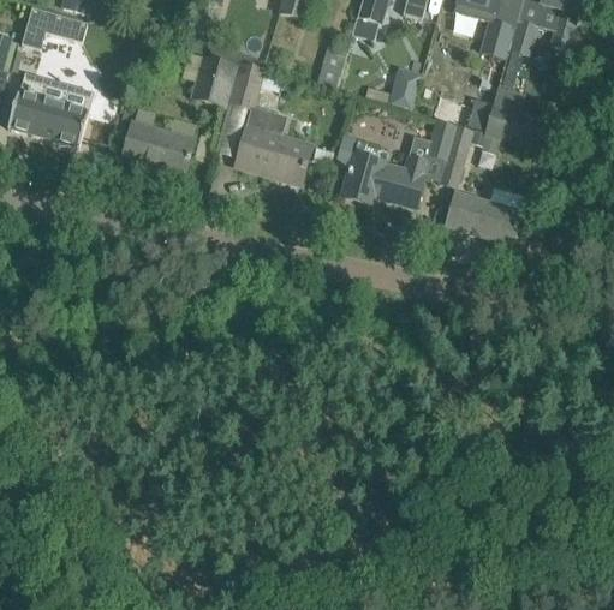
[(88,12),(91,0),(64,0),(63,4),(88,12)]
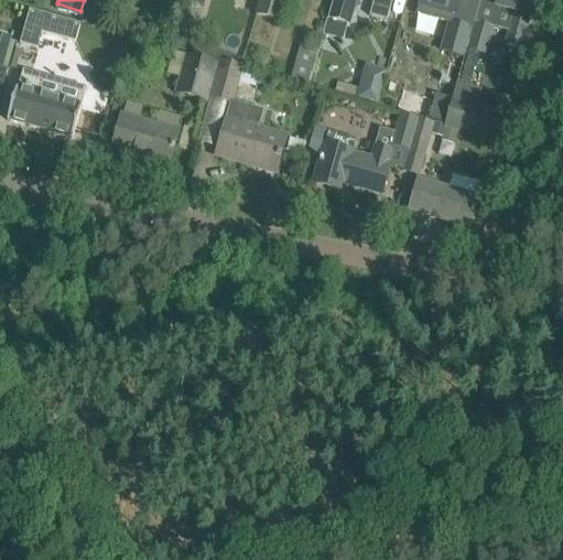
[(258,0),(256,11),(279,18),(283,0),(258,0)]
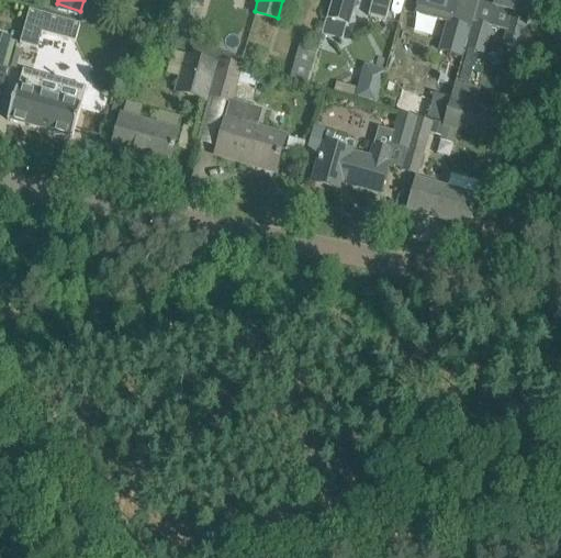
[(349,12),(352,0),(333,0),(324,33),(340,38),(345,23),(348,11),(349,12)]
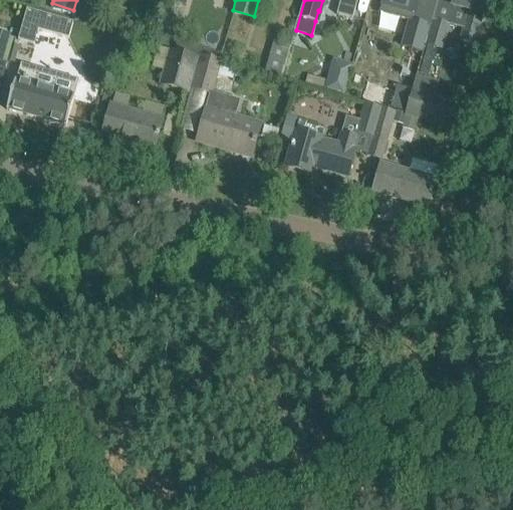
[(352,15),(356,0),(338,0),(336,10),(352,15)]
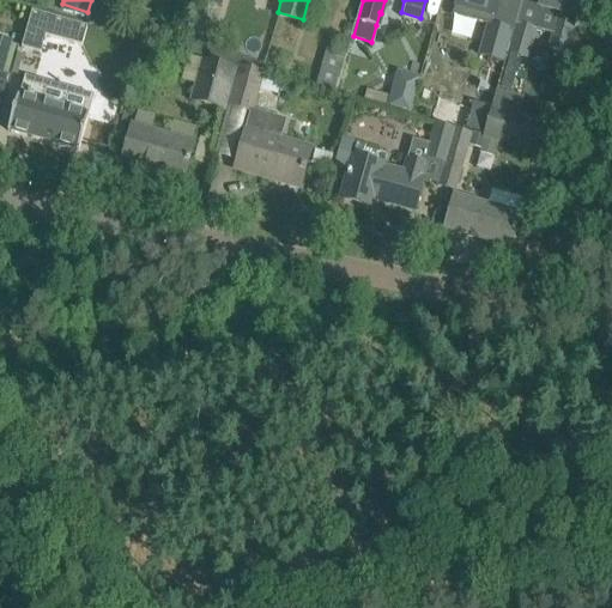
[(498,68),(501,56),(503,58),(506,49),(515,18),(514,18),(520,0),(474,0),(472,11),(490,17),(490,19),(489,19),(479,50),(477,49),(474,58),(491,62),(490,67),(498,68)]
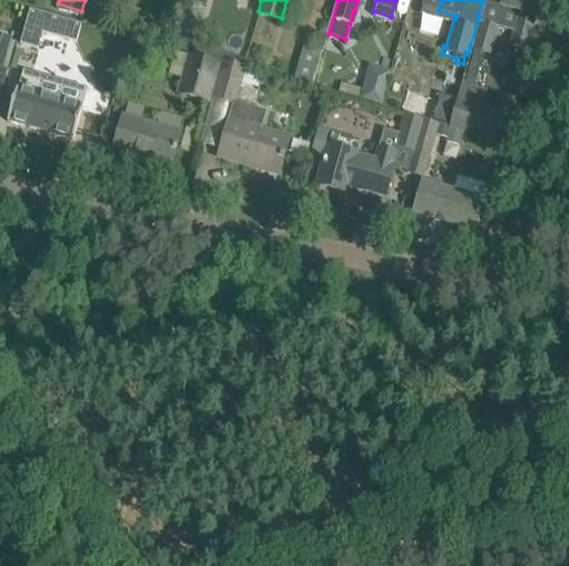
[(500,7),(496,22),(498,23),(498,25),(513,29),(509,41),(526,46),(529,33),(529,31),(535,12),(536,12),(539,0),(502,0),(501,3),(500,7)]
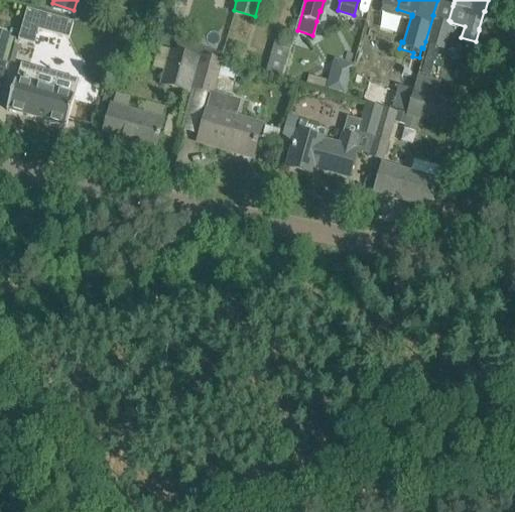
[(26,7),(17,37),(33,42),(37,27),(69,36),(73,20),(26,7)]
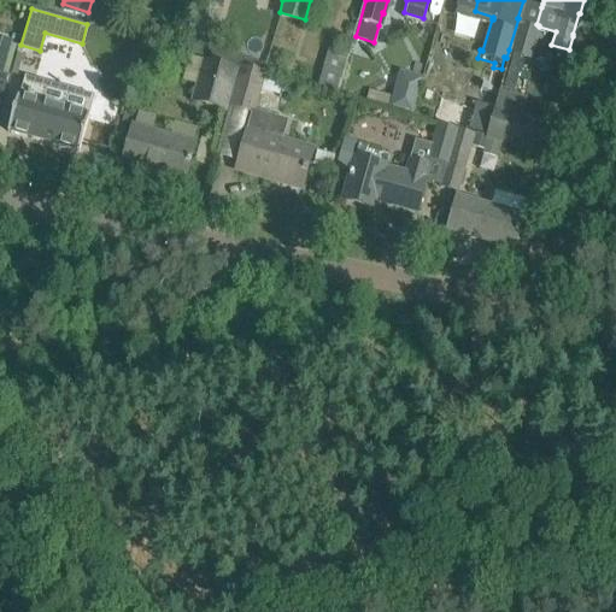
[(523,53),(531,56),(539,25),(518,18),(509,49),(512,51),(523,53)]
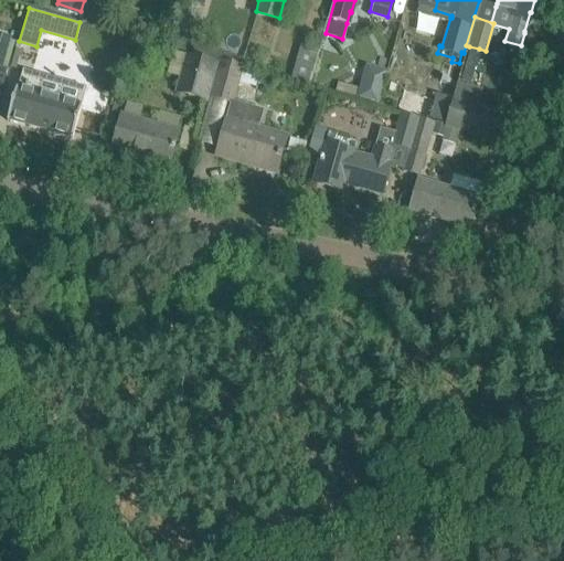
[(0,66),(3,67),(12,35),(0,31),(0,66)]
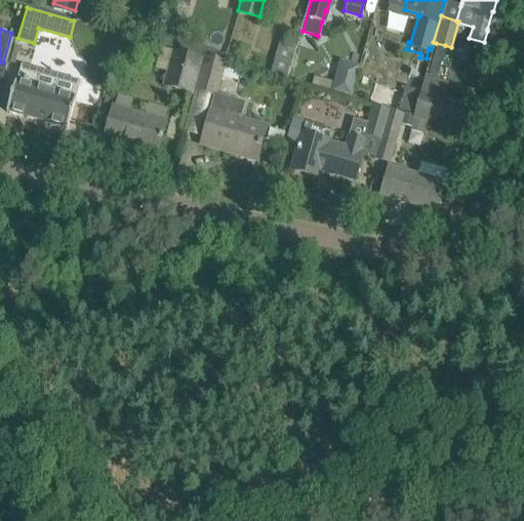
[(487,31),(484,42),(494,45),(497,32),(487,29),(487,31)]
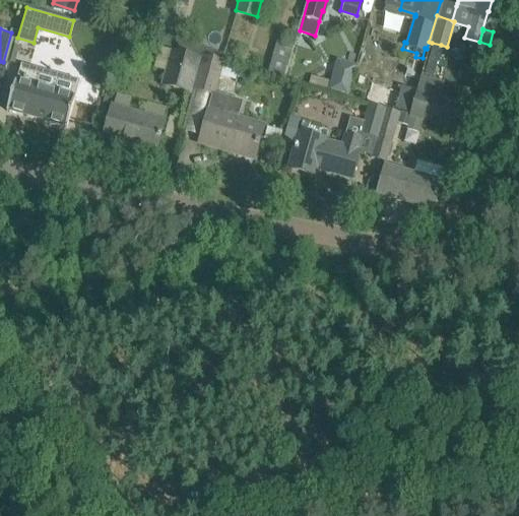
[(293,46),(275,41),(266,72),(283,77),(293,46)]
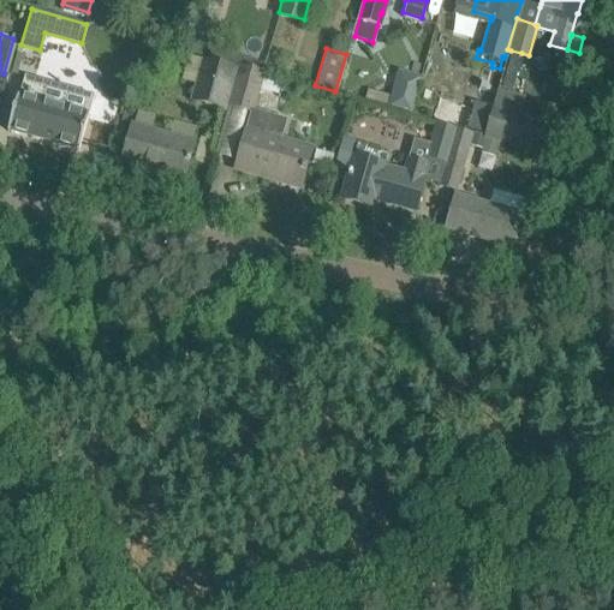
[(511,51),(502,83),(513,85),(522,53),(511,51)]
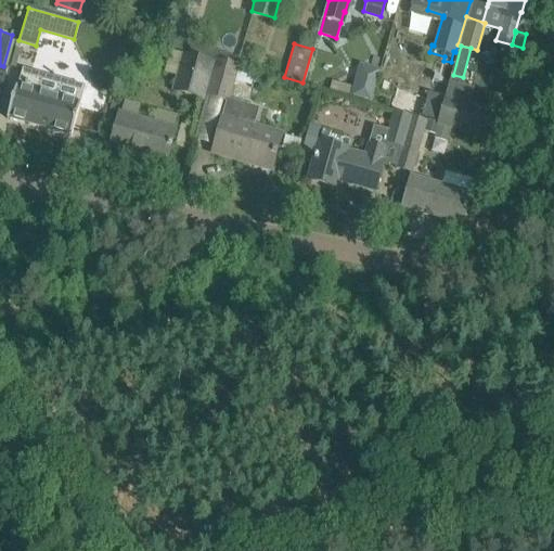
[(182,49),(171,89),(204,98),(215,59),(182,49)]
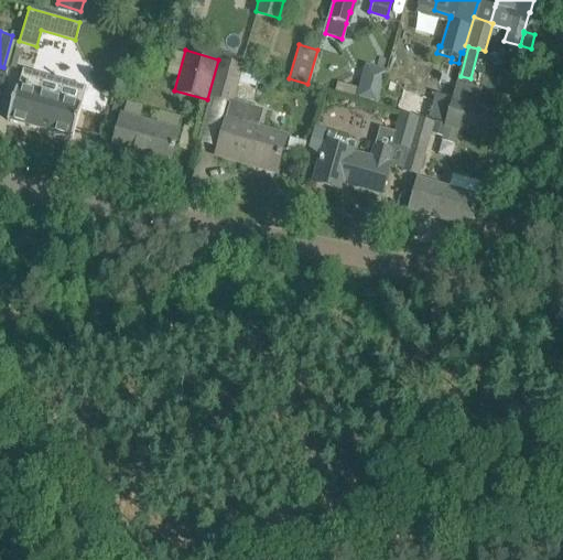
[(226,99),(230,100),(231,98),(242,62),(219,55),(218,60),(207,99),(196,138),(214,142),(226,99)]
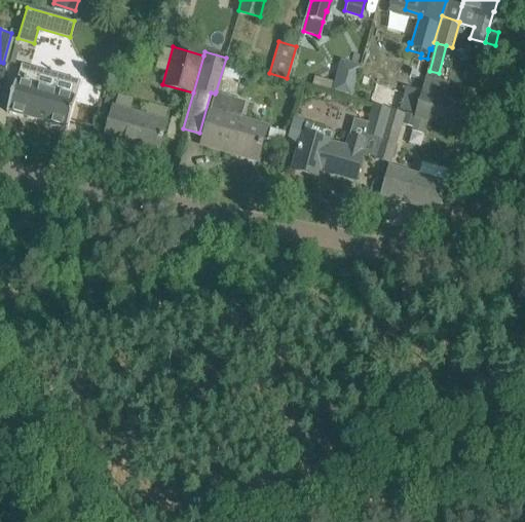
[(354,90),(363,62),(343,57),(334,84),(354,90)]
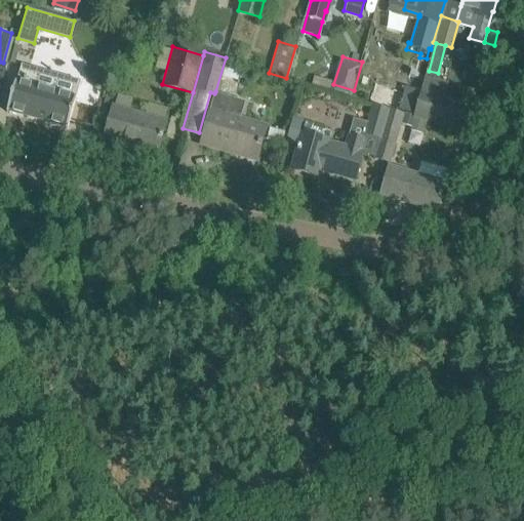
[(15,80),(12,89),(7,109),(49,121),(57,91),(32,84),(36,68),(21,63),(16,80),(15,80)]
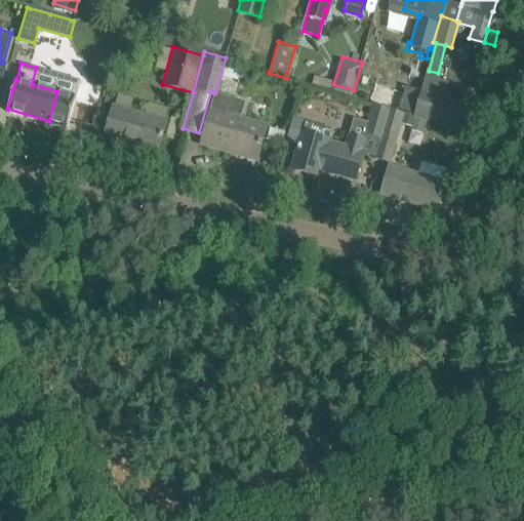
[(468,102),(420,87),(417,95),(413,113),(427,117),(427,118),(460,127),(468,102)]
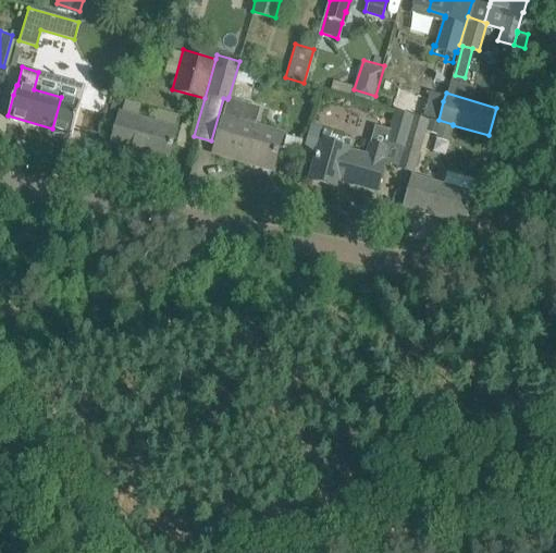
[(439,120),(443,101),(418,94),(411,112),(429,118),(439,120)]
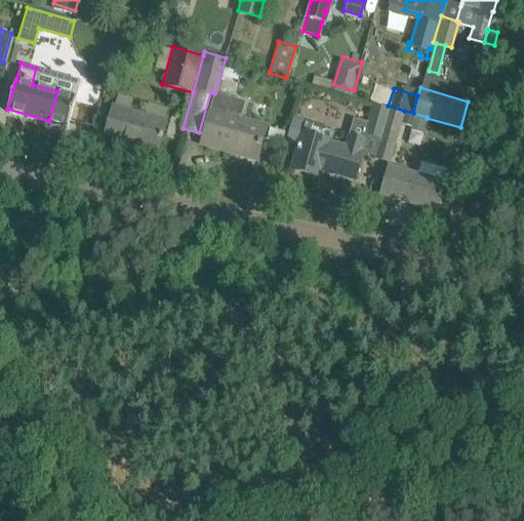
[(244,99),(215,91),(214,93),(203,133),(201,142),(233,150),(233,147),(235,146),(240,147),(240,149),(257,154),(262,136),(266,124),(240,117),(244,99)]
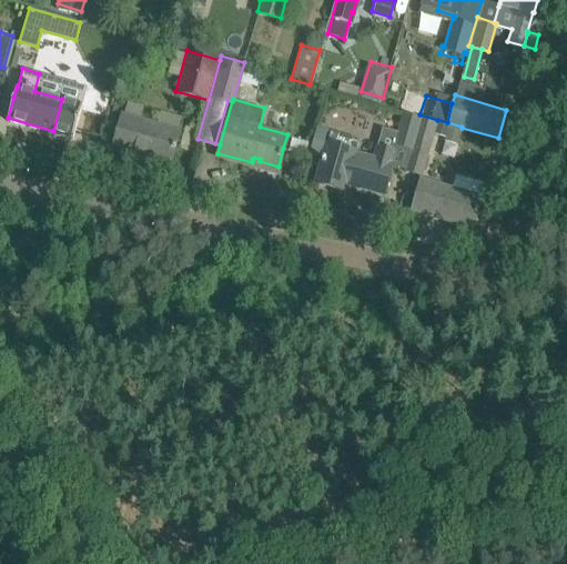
[(419,114),(402,110),(394,142),(411,147),(419,114)]
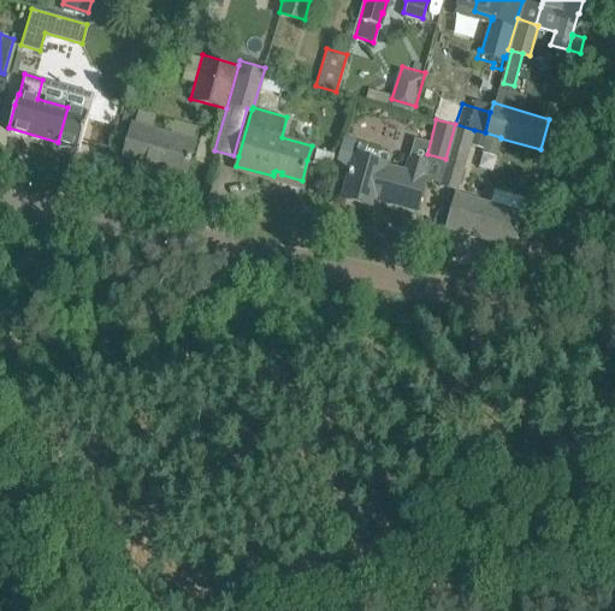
[(131,131),(124,154),(165,166),(164,172),(182,177),(187,161),(188,161),(189,158),(188,156),(190,150),(193,141),(153,130),(134,124),(131,131)]
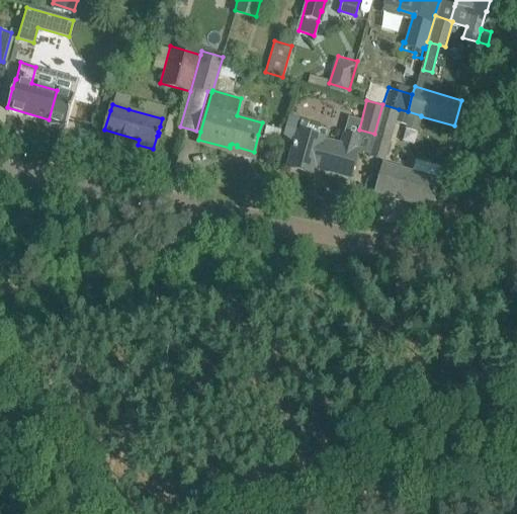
[(399,109),(382,104),(374,134),(369,153),(385,157),(396,121),(406,124),(406,125),(417,130),(421,116),(421,115),(408,111),(399,109)]
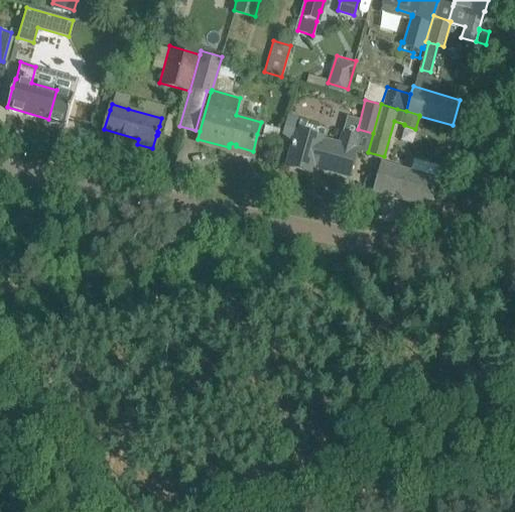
[(288,111),(281,137),(292,140),(299,114),(288,111)]
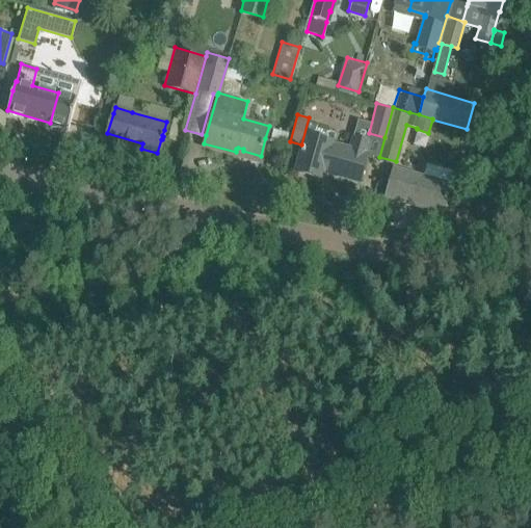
[(332,166),(330,168),(330,172),(359,180),(371,138),(352,133),(348,147),(332,141),(335,129),(309,122),(295,169),(321,177),(324,164),(332,166)]
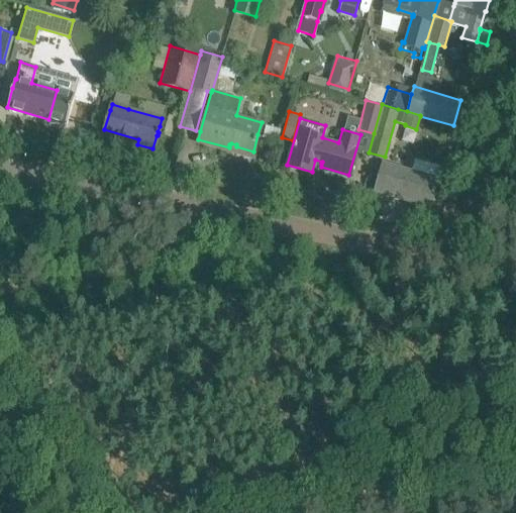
[(411,170),(382,162),(374,190),(430,206),(438,178),(441,166),(414,159),(411,170)]
